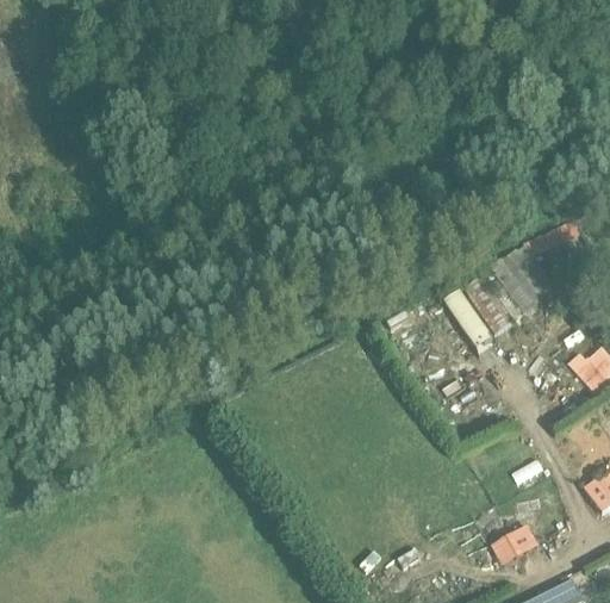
[(580,227),(609,210),(609,199),(574,218),(574,217),(570,219),(570,218),(561,224),(560,223),(551,230),(548,229),(526,242),(556,286),(572,306),(584,297),(570,277),(586,266),(596,278),(608,267),(598,254),(586,262),(576,249),(590,240),(580,227)]
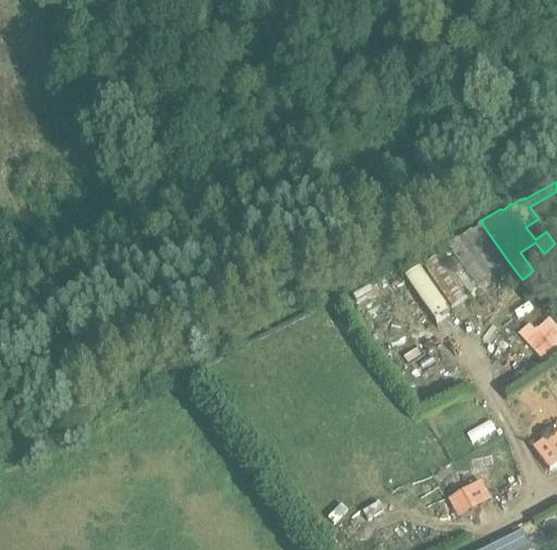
[(447,245),(423,262),(452,303),(508,261),(480,221),(446,244),(447,245)]
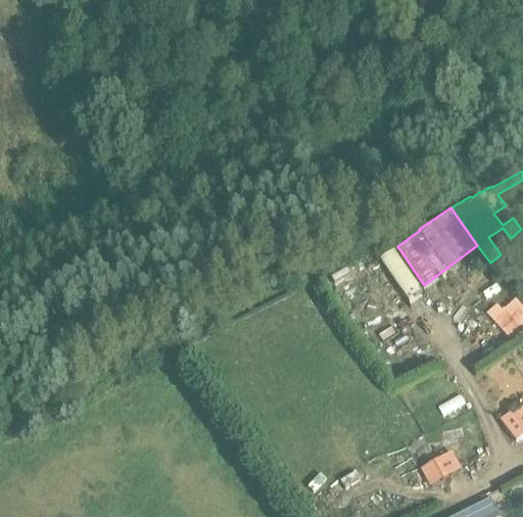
[(496,301),(486,311),(511,337),(522,328),(522,308),(515,297),(503,309),(496,301)]
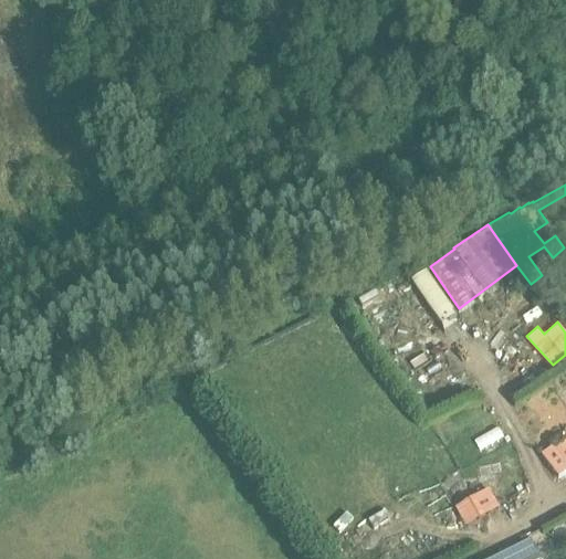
[(552,443),(541,451),(558,473),(565,467),(565,436),(553,446),(552,443)]
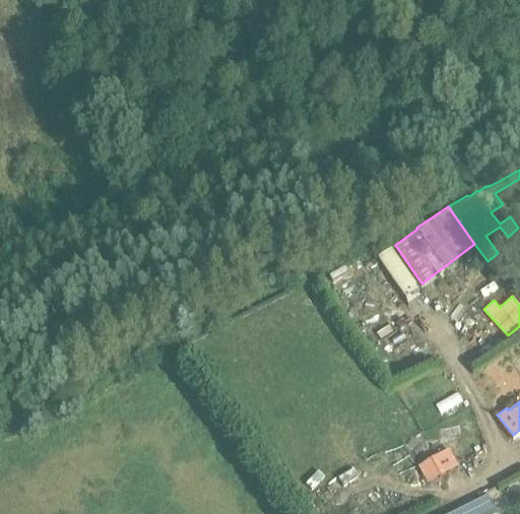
[(433,458),(443,475),(451,471),(449,469),(458,463),(448,449),(440,454),(433,458)]
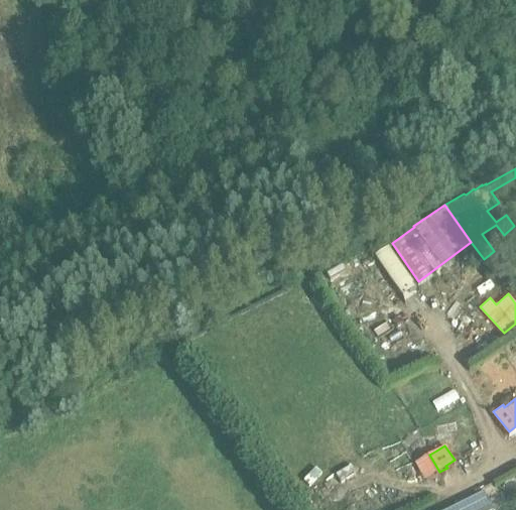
[(473,494),(441,509),(486,509),(493,507),(484,488),(476,492),(473,494)]
